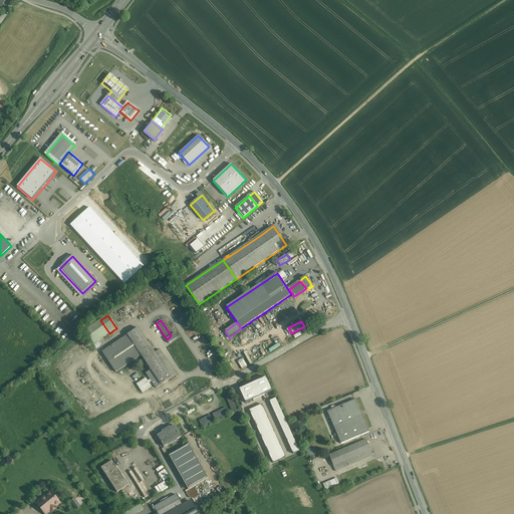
[(155,353),(138,328),(127,335),(141,355),(151,370),(146,373),(151,379),(152,381),(156,389),(177,375),(160,350),(155,353)]
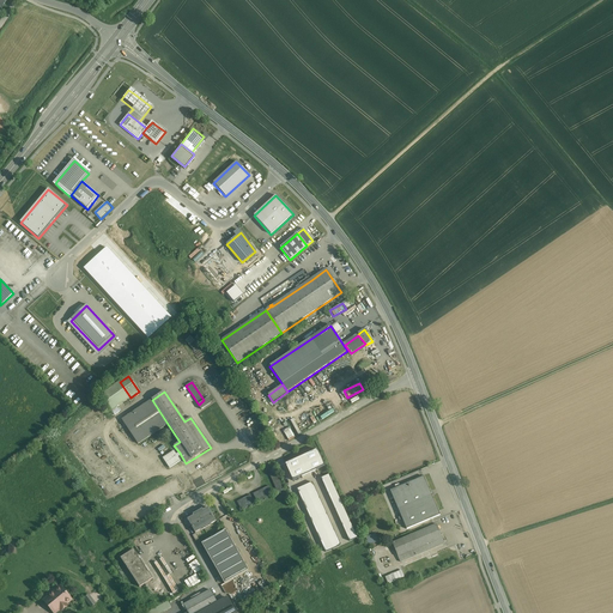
[(199,405),(198,405),(201,410),(211,404),(207,399),(204,400),(199,405)]
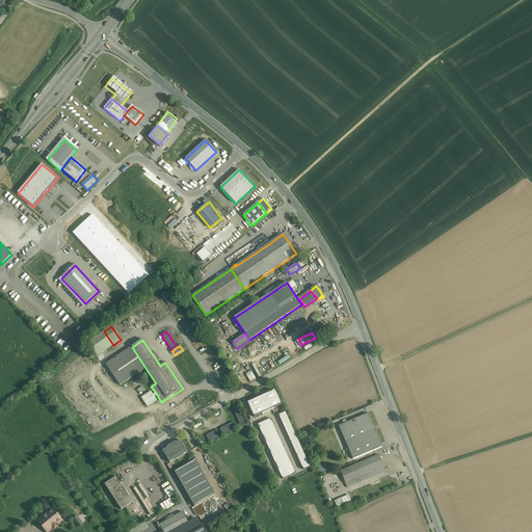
[(132,347),(106,365),(120,386),(145,368),(132,347)]
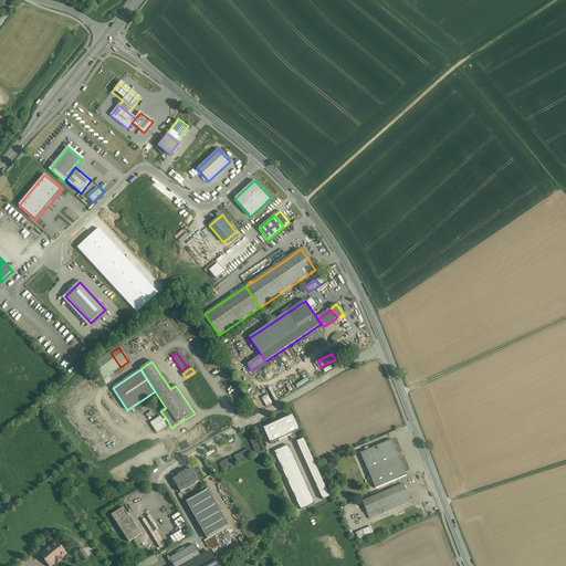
[(305,375),(293,380),(296,387),(308,381),(305,375)]
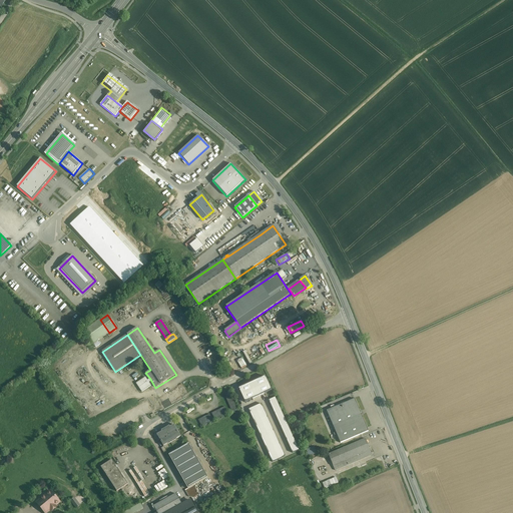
[(266,377),(238,389),(244,403),(272,391),(266,377)]
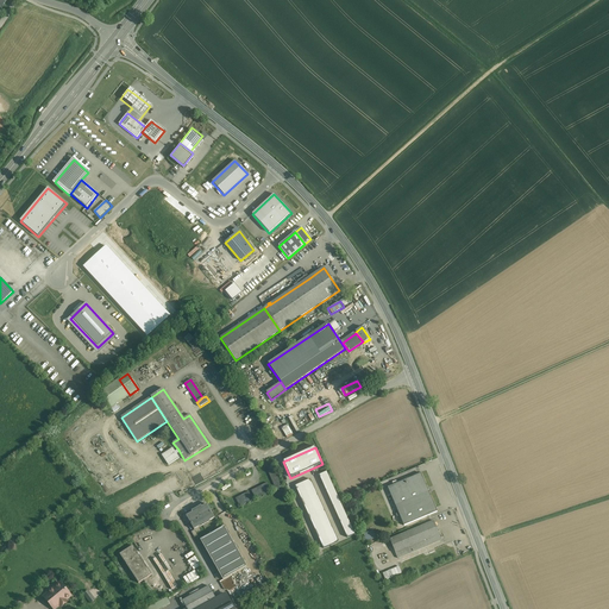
[(173,449),(162,456),(168,465),(180,458),(176,454),(180,452),(179,450),(175,452),(173,449)]
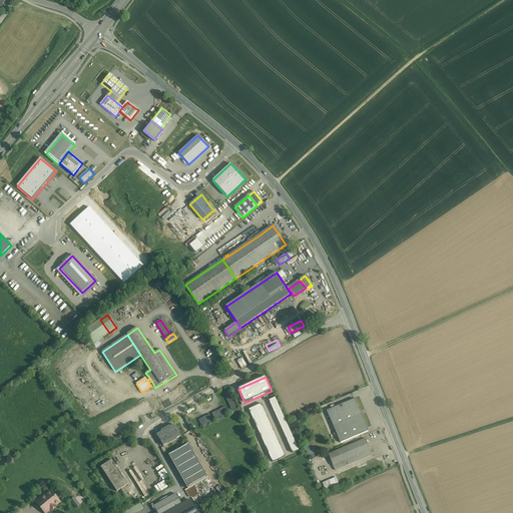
[(231,412),(236,411),(231,395),(226,396),(231,412)]
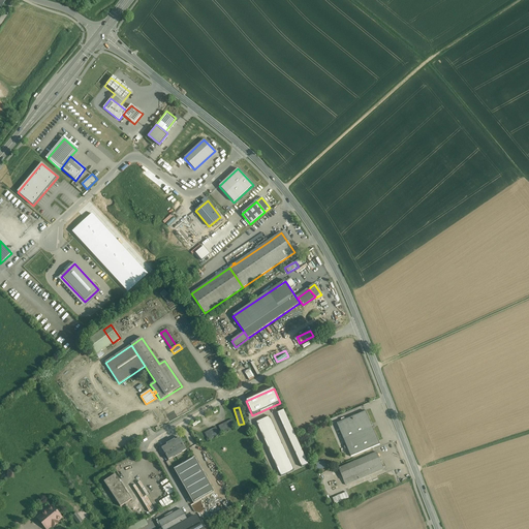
[(308,465),(284,410),(277,413),(302,467),(308,465)]
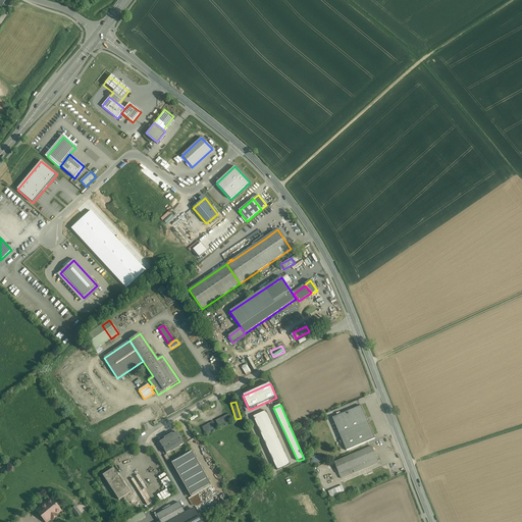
[(361,406),(332,418),(347,451),(375,438),(361,406)]
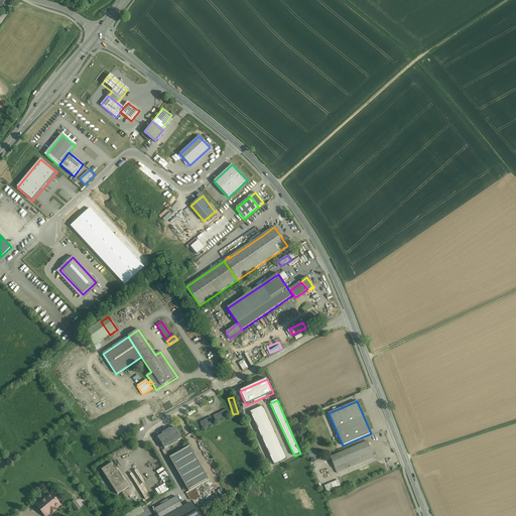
[(287,460),(263,406),(250,412),(274,465),(287,460)]
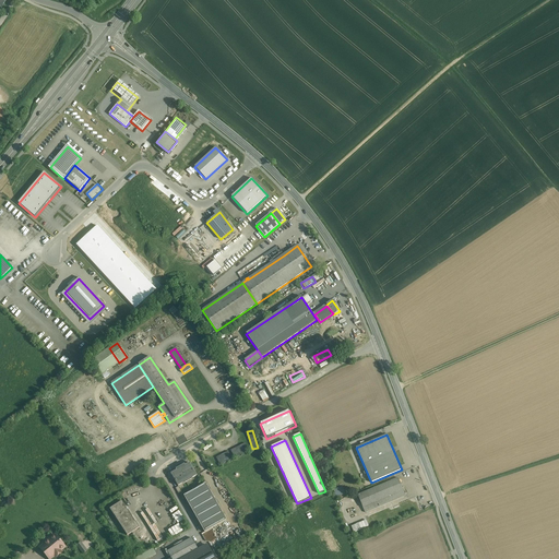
[(245,443),(230,450),(233,455),(247,449),(245,443)]
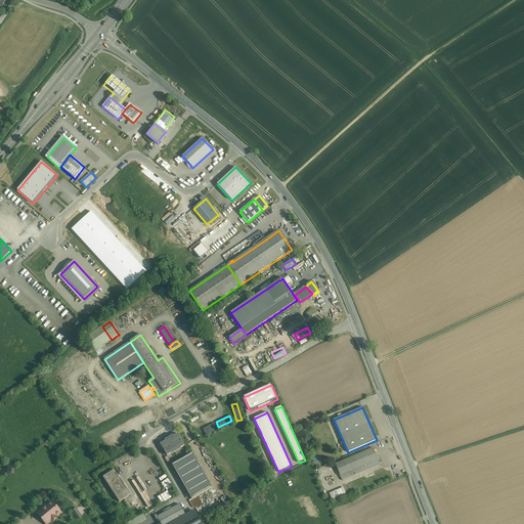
[(213,423),(203,429),(205,434),(216,428),(213,423)]
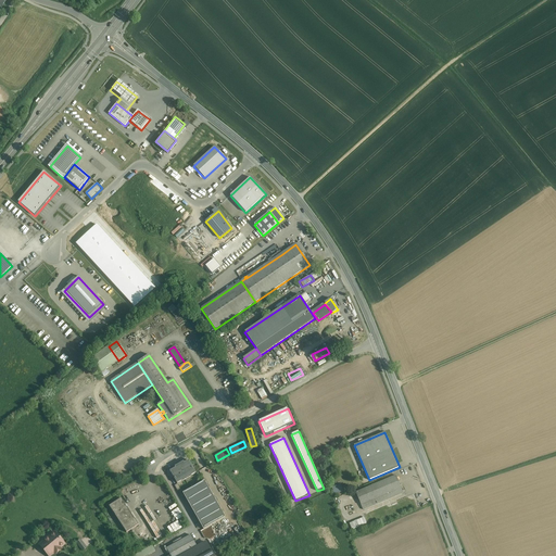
[(189,460),(185,464),(184,463),(175,467),(176,468),(171,471),(173,477),(177,484),(197,474),(189,460)]
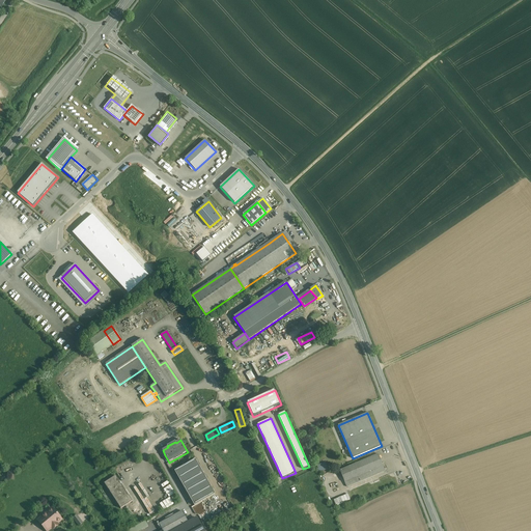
[(379,454),(339,471),(341,475),(346,487),(385,471),(379,454)]
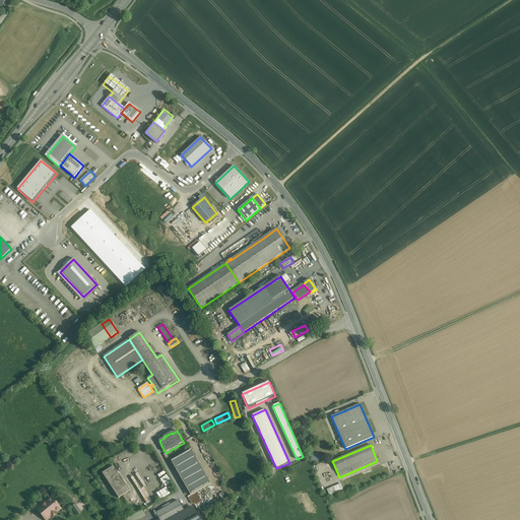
[(210,484),(191,450),(171,461),(190,496),(210,484)]
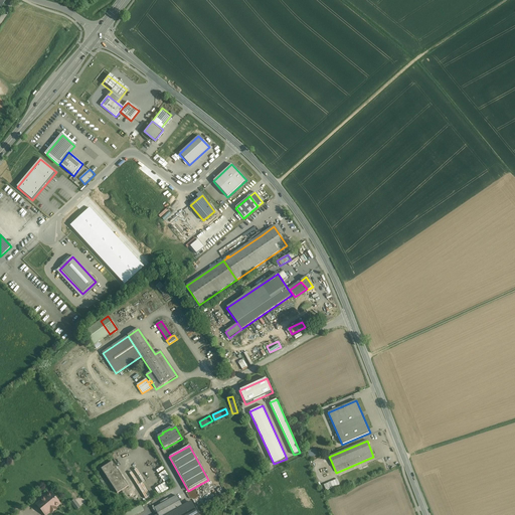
[(128,487),(113,462),(101,470),(117,494),(128,487)]
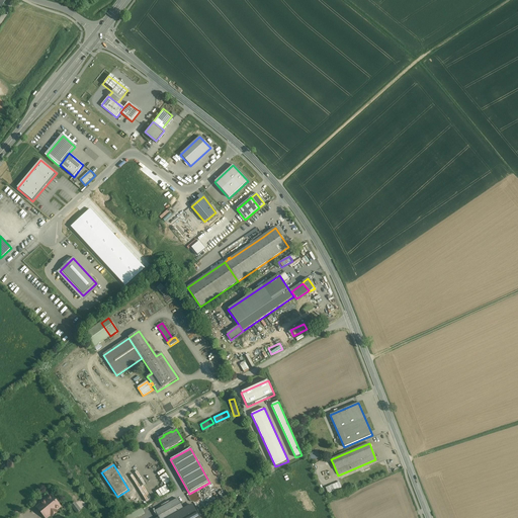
[(370,469),(361,473),(363,479),(372,475),(370,469)]
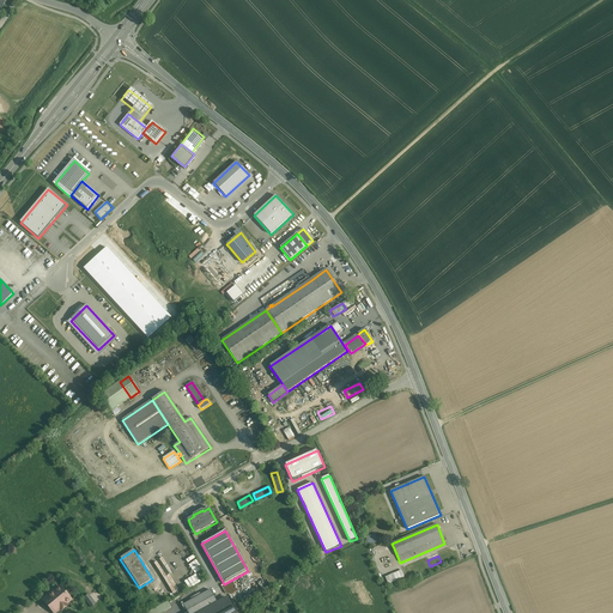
[(177,590),(169,575),(170,574),(163,558),(156,563),(171,594),(177,590)]
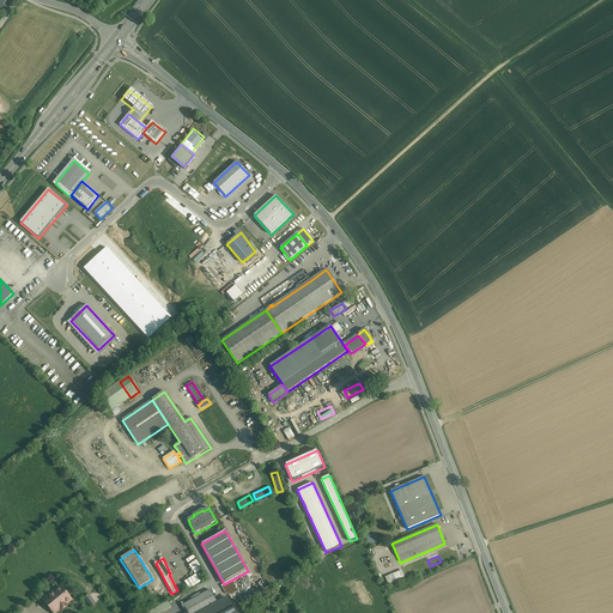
[(388,584),(405,577),(401,570),(384,577),(388,584)]
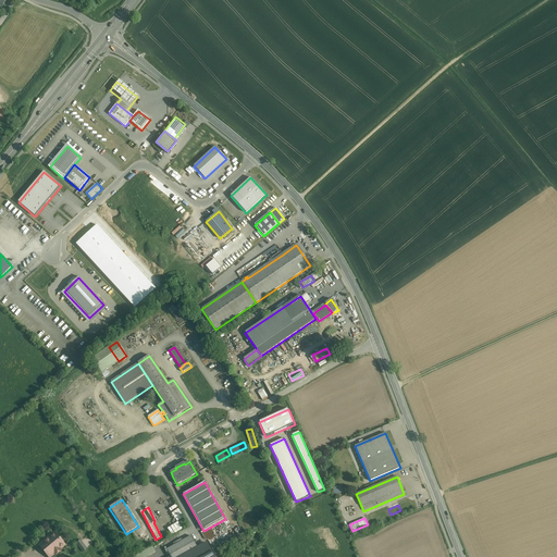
[(265,519),(260,521),(265,531),(271,528),(265,519)]
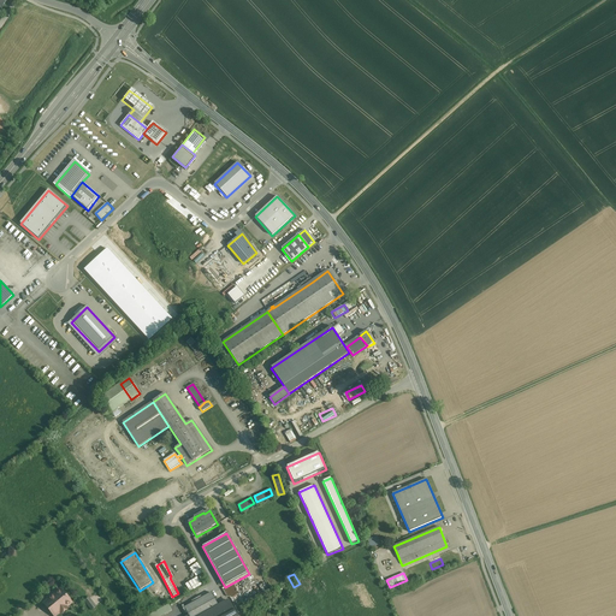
[(65,598),(63,596),(65,594),(61,591),(53,598),(52,596),(49,598),(51,599),(46,604),(49,609),(49,610),(48,611),(51,612),(52,614),(53,612),(55,615),(70,604),(67,599),(66,599),(67,598),(66,598),(65,598)]
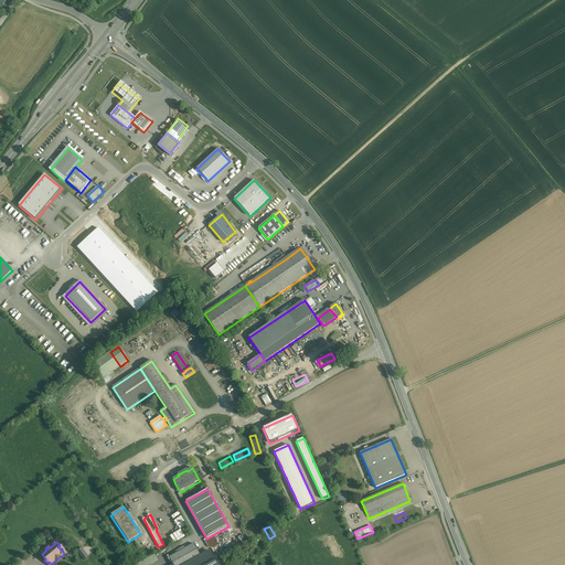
[(194,544),(169,557),(172,564),(184,564),(201,556),(194,544)]
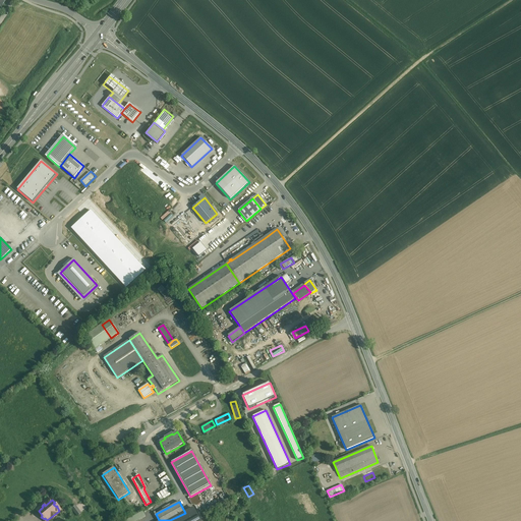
[(81,514),(75,506),(71,509),(77,517),(81,514)]
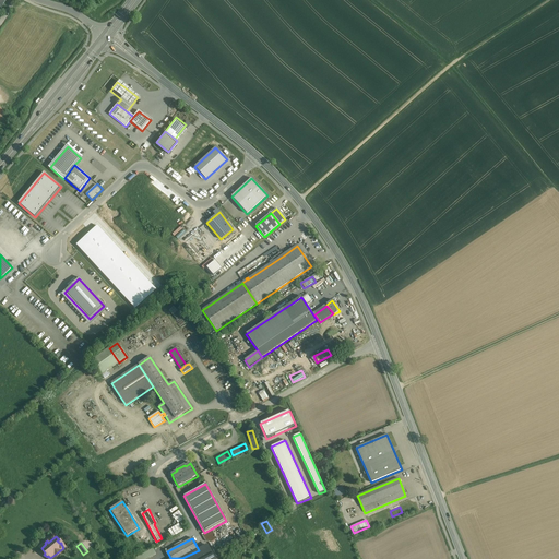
[(199,550),(182,558),(214,558),(207,546),(199,550)]
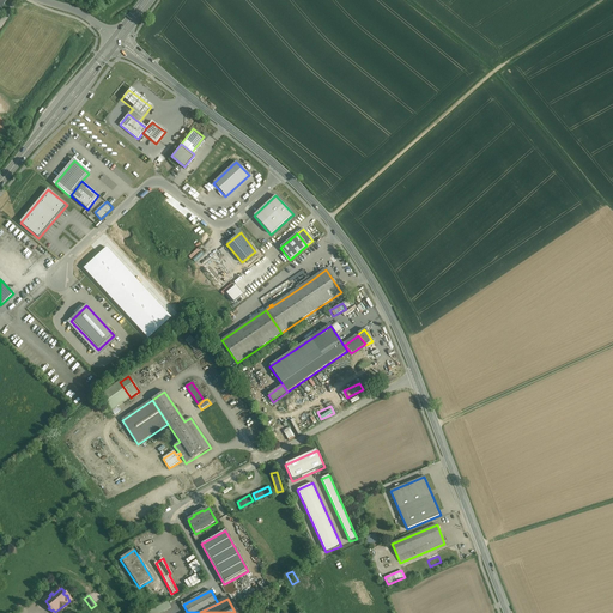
[(168,601),(146,612),(159,612),(170,607),(168,604),(168,601)]
